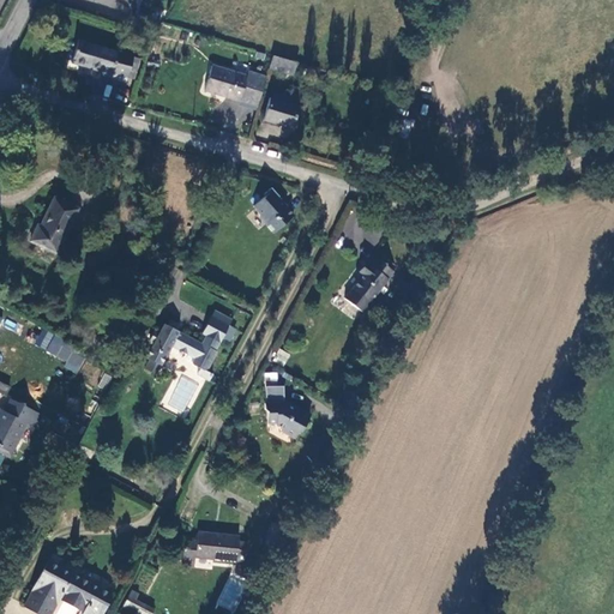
[(133,55),(78,40),(71,64),(126,79),(133,55)]
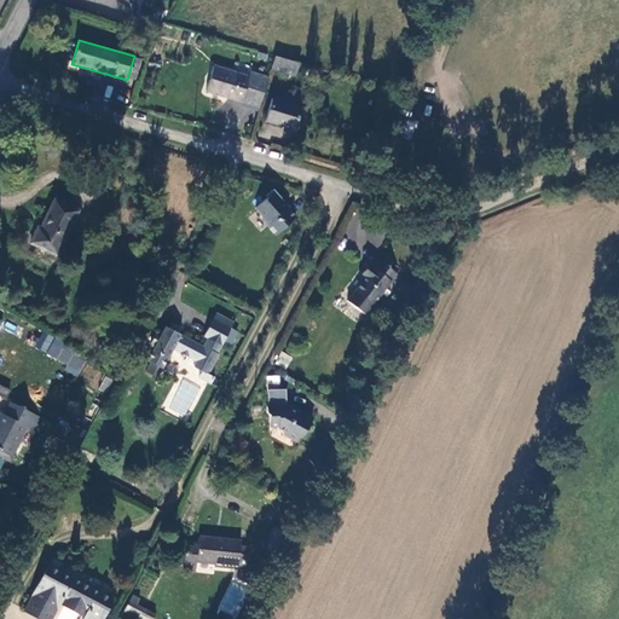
[(249,76),(214,65),(204,96),(258,113),(268,77),(250,71),(249,76)]
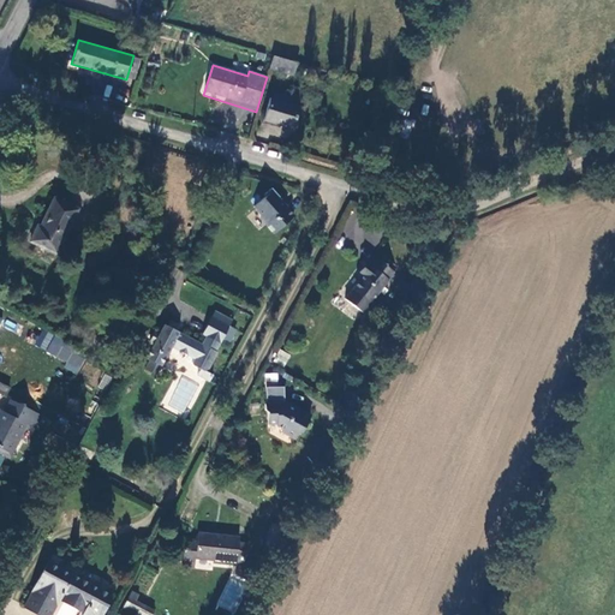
[(292,130),(299,106),(270,99),(263,123),(292,130)]
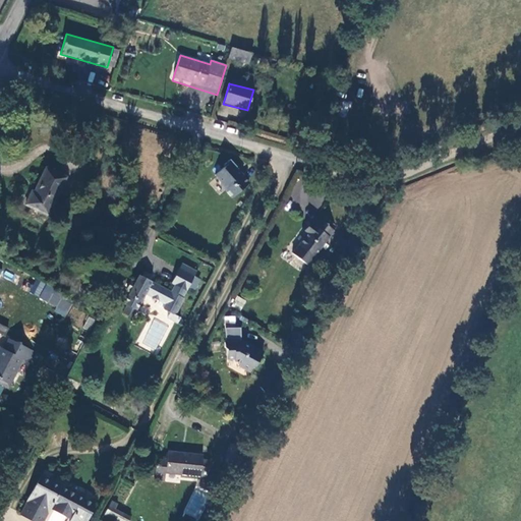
[(250,181),(231,161),(217,174),(236,194),(250,181)]
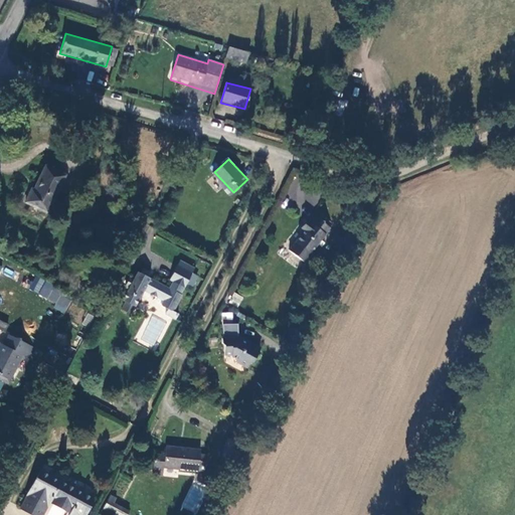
[(48,215),(64,177),(44,168),(34,190),(30,188),(23,204),(48,215)]
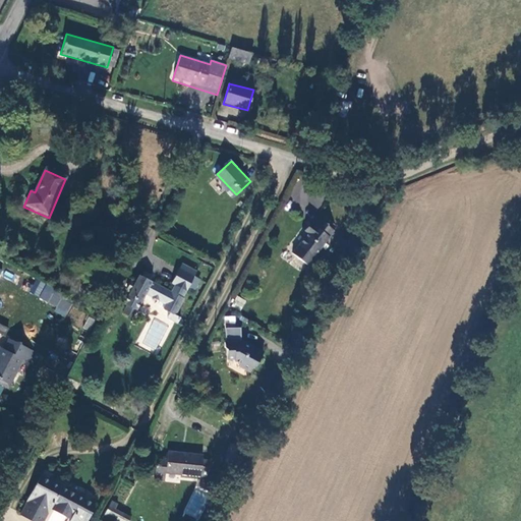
[(288,172),(286,206),(323,208),(324,191),(314,191),(315,173),(288,172)]
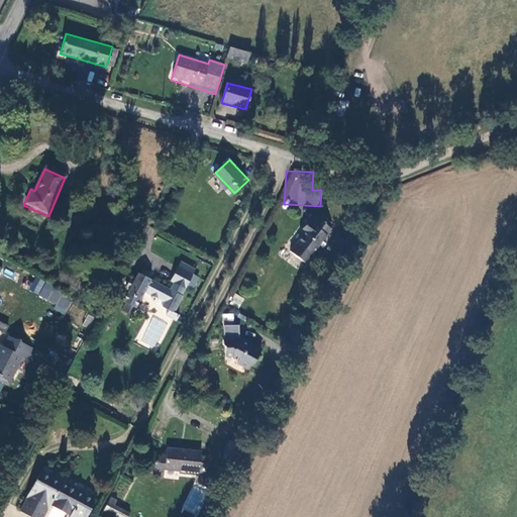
[(305,233),(291,252),(305,263),(331,228),(317,218),(313,223),(309,220),(301,231),(305,233)]
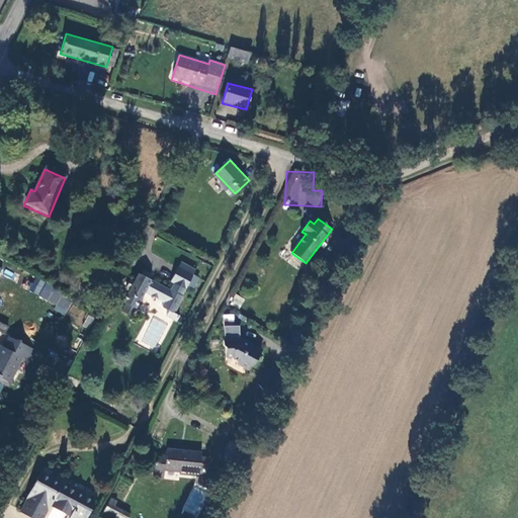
[(174,315),(196,270),(182,263),(171,283),(173,284),(170,289),(139,273),(122,304),(125,305),(122,311),(131,315),(134,310),(137,311),(145,293),(163,304),(161,308),(174,315)]
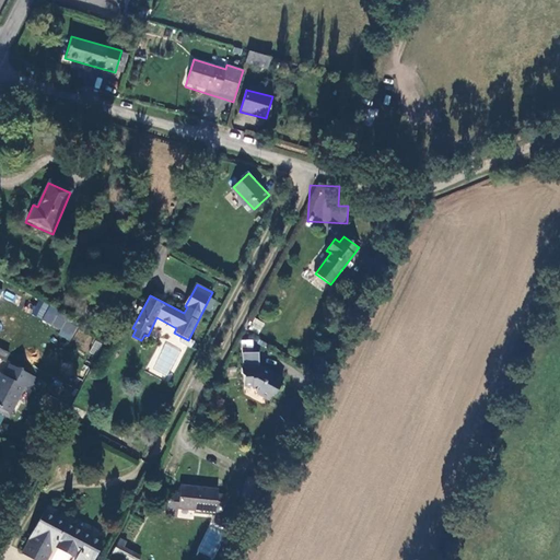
[(71,341),(80,322),(37,302),(32,315),(61,329),(58,336),(71,341)]
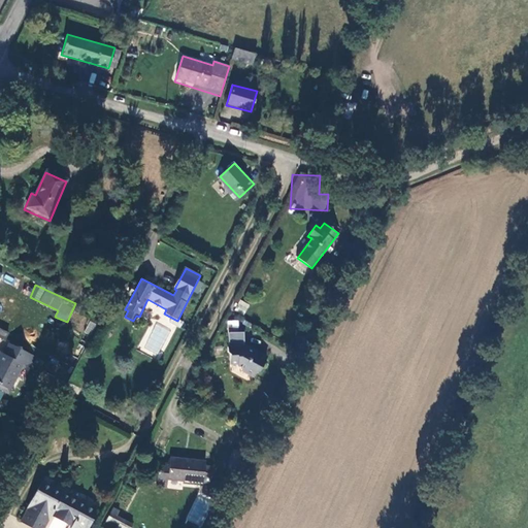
[(239,299),(235,309),(244,315),(250,304),(239,299)]
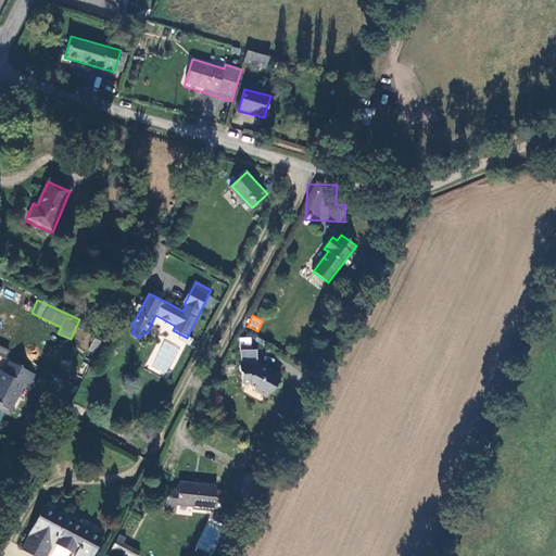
[(96,353),(101,341),(95,338),(88,350),(96,353)]
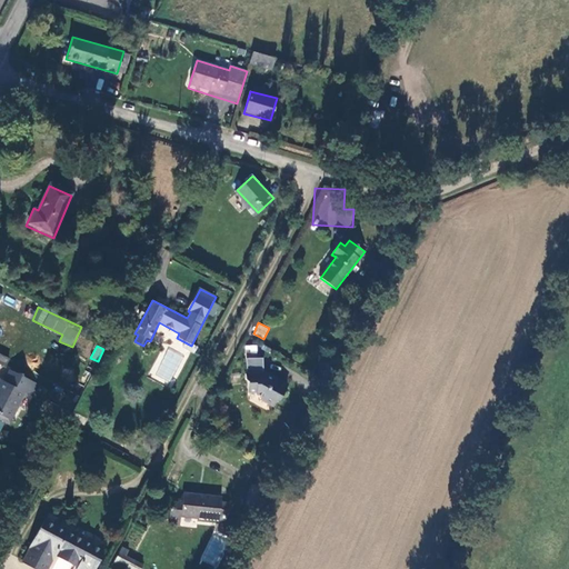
[(0,362),(6,366),(10,358),(0,353),(0,362)]
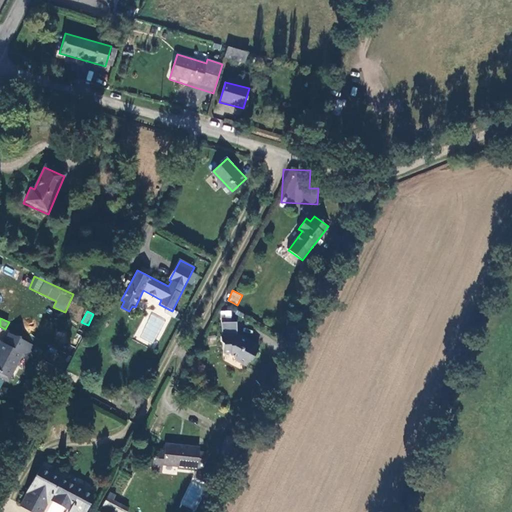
[(221,353),(229,353),(248,364),(259,346),(237,334),(237,323),(221,323),(221,353)]
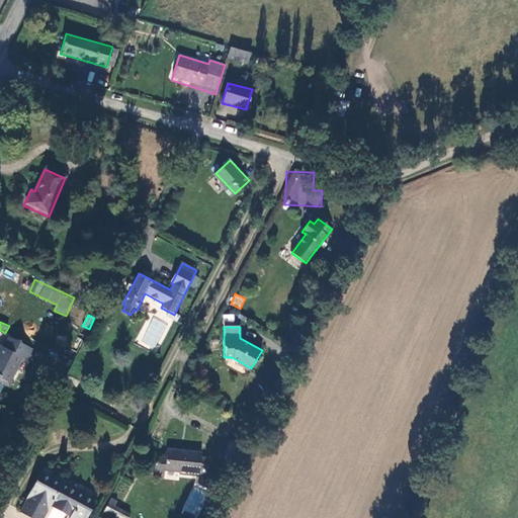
[(33,351),(12,340),(7,351),(0,347),(0,382),(9,387),(23,358),(28,361),(33,351)]
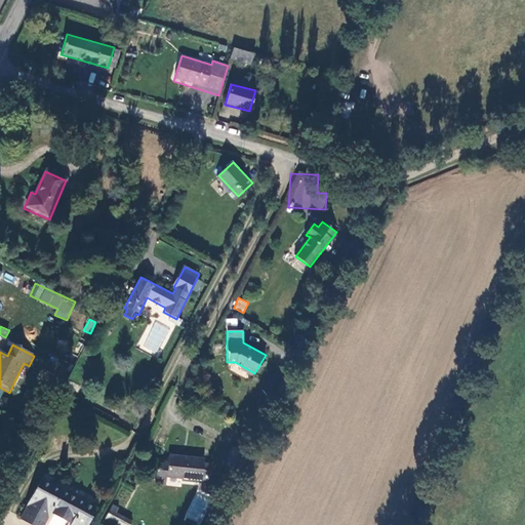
[(201,480),(203,459),(168,455),(168,466),(157,465),(155,486),(167,487),(167,477),(201,480)]
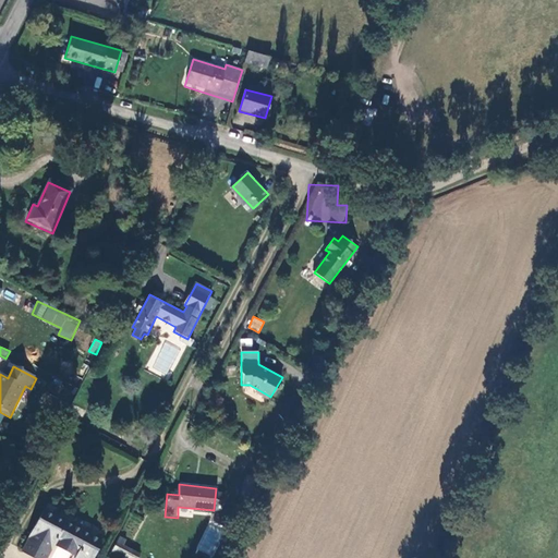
[(93,557),(102,542),(44,509),(20,550),(33,557),(46,557),(53,544),(59,549),(75,556),(73,557),(93,557)]
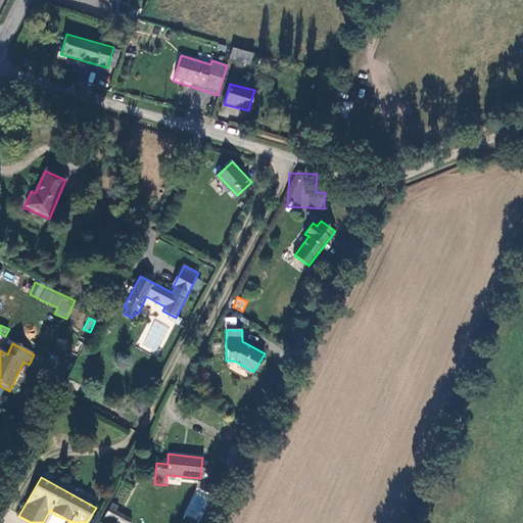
[(194,490),(185,516),(199,521),(208,495),(194,490)]
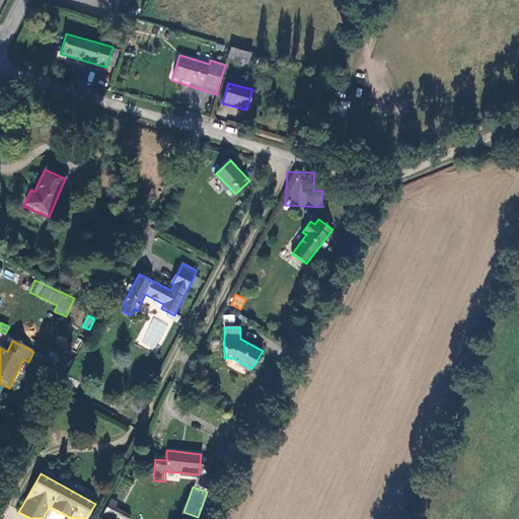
[(115,506),(118,502),(110,498),(102,515),(109,518),(128,518),(131,514),(115,506)]
